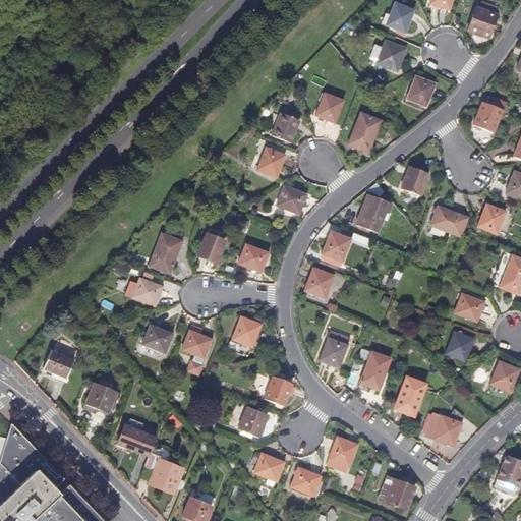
[(430,0),(429,5),(449,11),(452,0),(430,0)]
